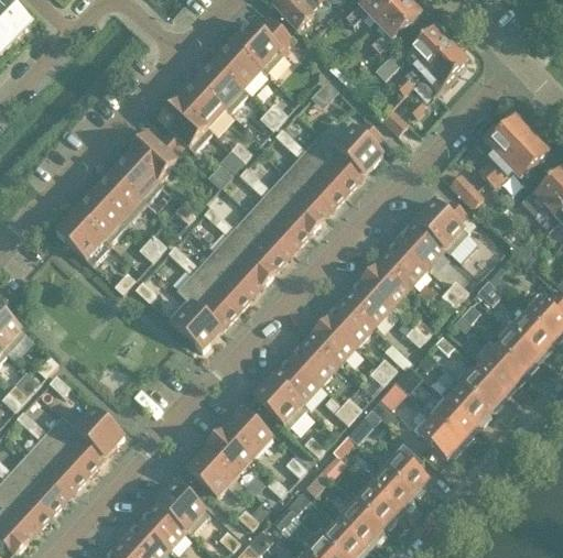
[(0,31),(12,43),(30,24),(4,0),(0,0),(0,31)]
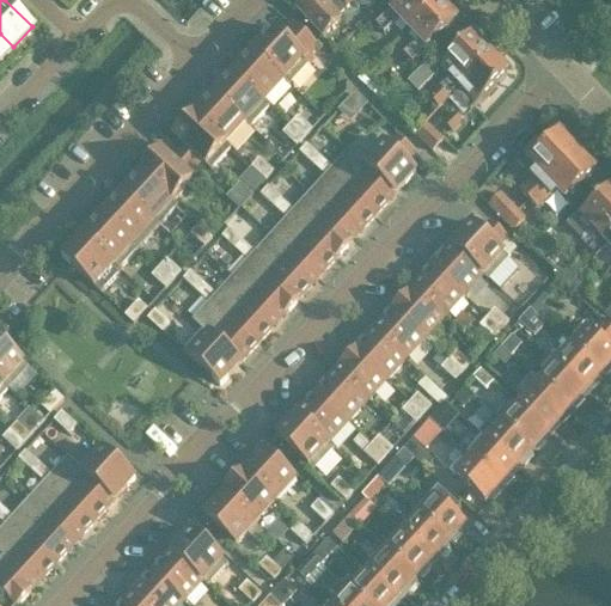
[(327,4),(330,0),(299,0),(294,5),(321,34),(338,17),(327,4)]
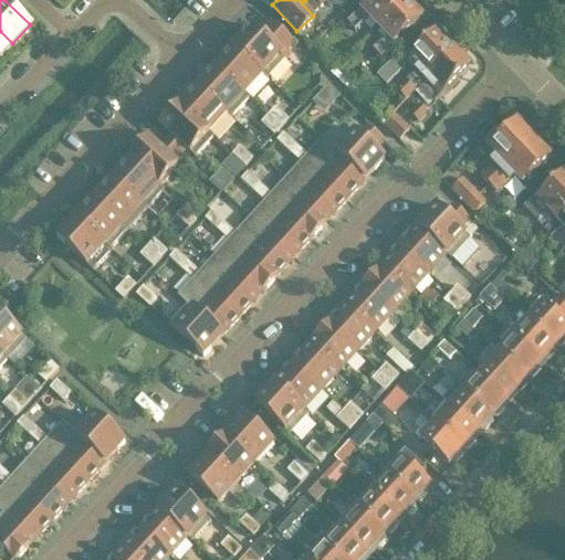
[(305,0),(302,3),(313,16),(315,13),(313,11),(325,0),(305,0)]
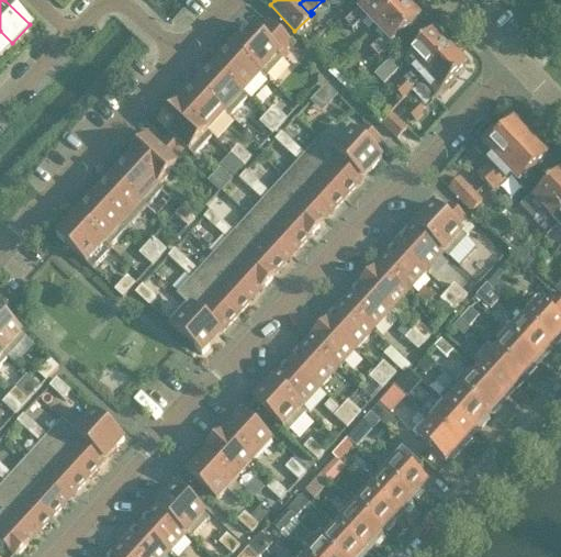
[(374,23),(399,0),(362,0),(357,6),(358,7),(344,20),(351,28),(366,14),(374,23)]
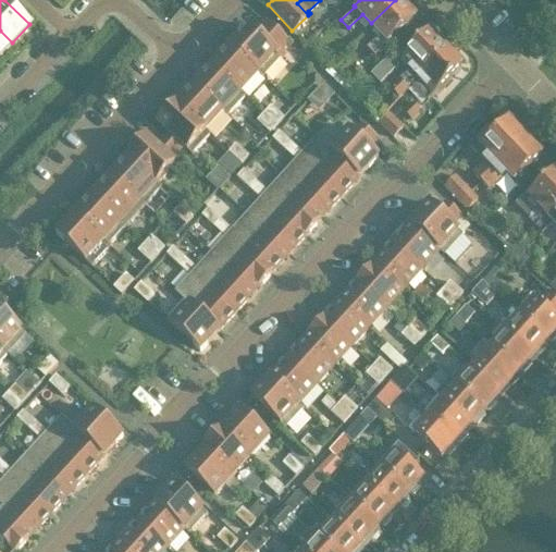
[(395,0),(371,23),(380,33),(366,46),(374,54),(387,40),(388,41),(416,15),(402,0),(395,0)]
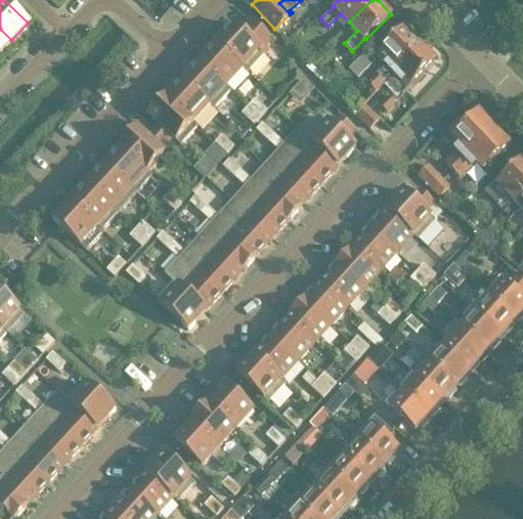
[(232,22),(215,40),(243,66),(242,66),(246,70),(264,51),(261,48),(270,38),(251,19),(242,30),(232,22)]
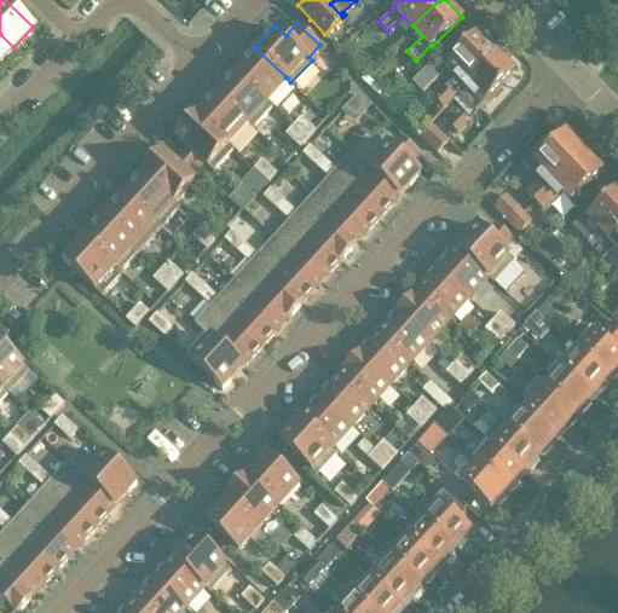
[(457,88),(494,51),(475,32),(446,62),(457,74),(444,87),(451,96),(458,88),(457,88)]
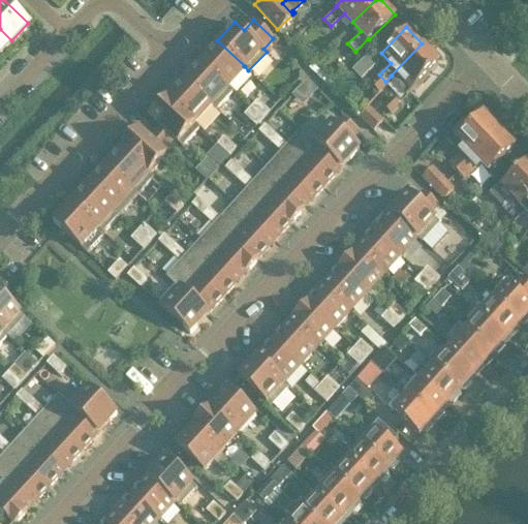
[(0,52),(11,40),(0,29),(0,52)]
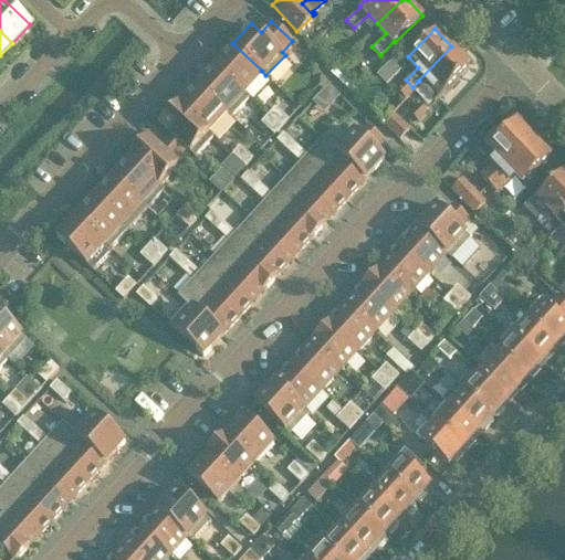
[(232,43),(215,63),(243,90),(244,90),(261,71),(262,71),(232,43)]
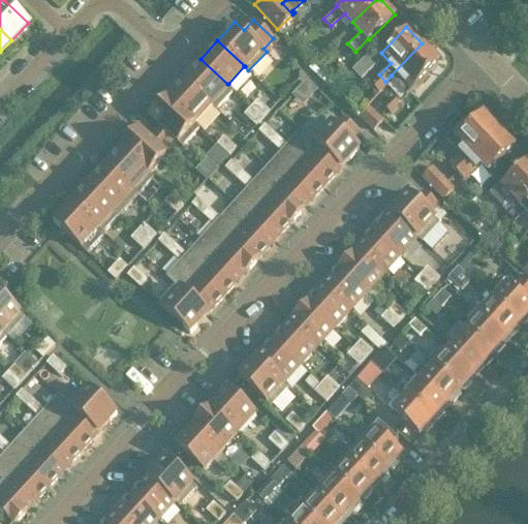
[(438,59),(422,43),(391,75),(392,75),(406,92),(438,59)]
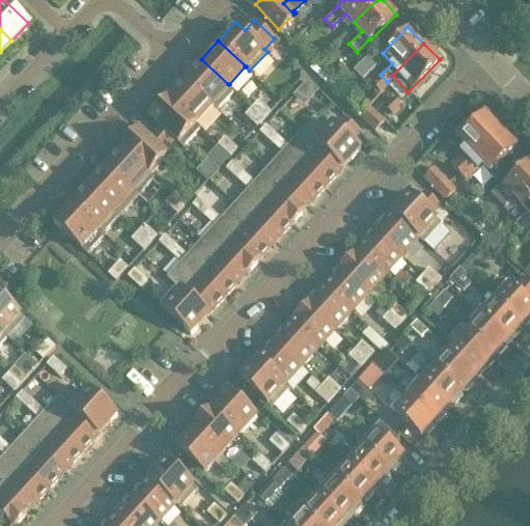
[(371,51),(353,68),(362,77),(380,59),(371,51)]
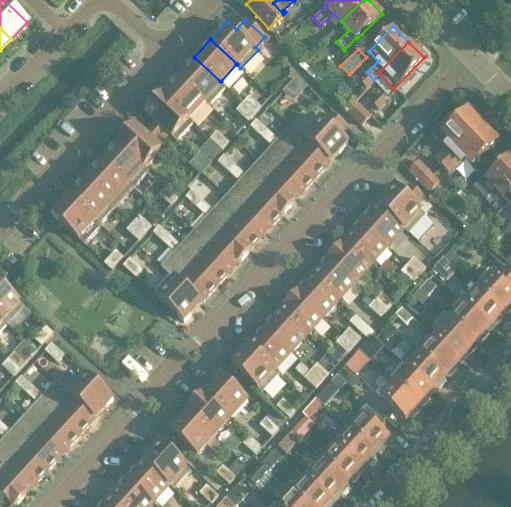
[(194,57),(178,75),(204,99),(208,103),(225,85),(221,81),(220,81),(194,57)]
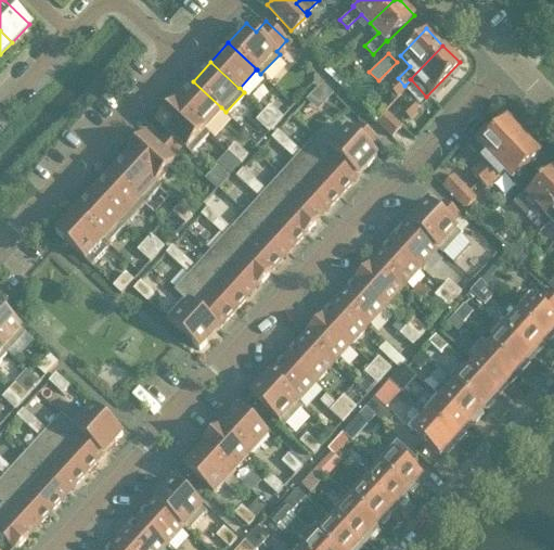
[(398,78),(388,87),(395,94),(404,86),(398,78)]
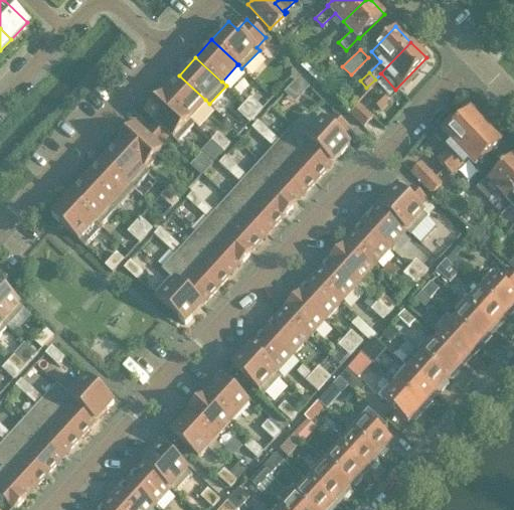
[(300,73),(286,89),(296,98),(309,82),(300,73)]
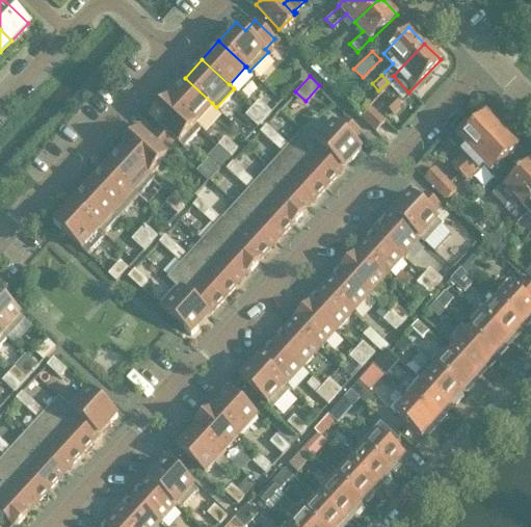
[(185,78),(167,96),(195,122),(195,121),(212,103),(185,78)]
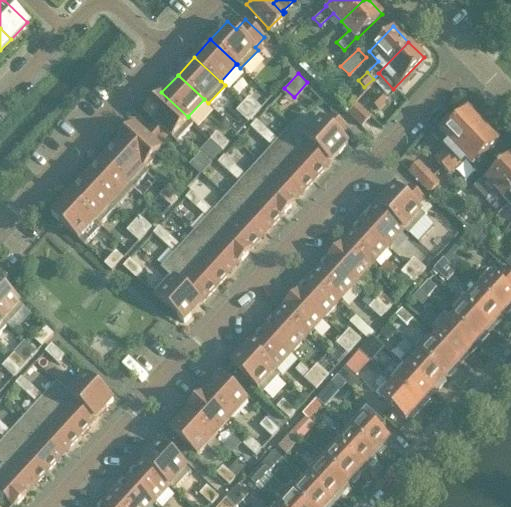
[(188,117),(161,92),(144,111),(153,119),(148,124),(162,138),(167,132),(175,139),(193,120),(188,116),(188,117)]
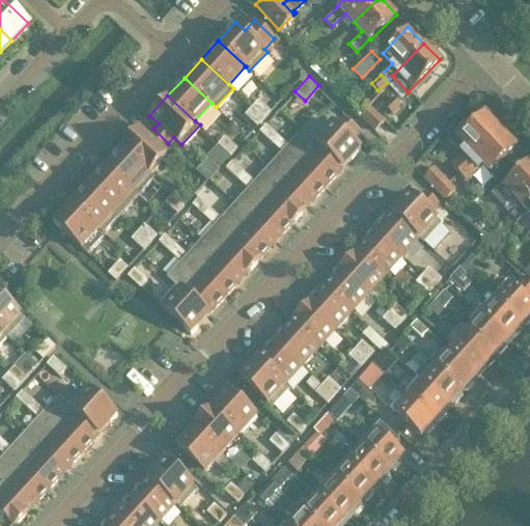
[(392,95),(384,105),(391,112),(400,103),(392,95)]
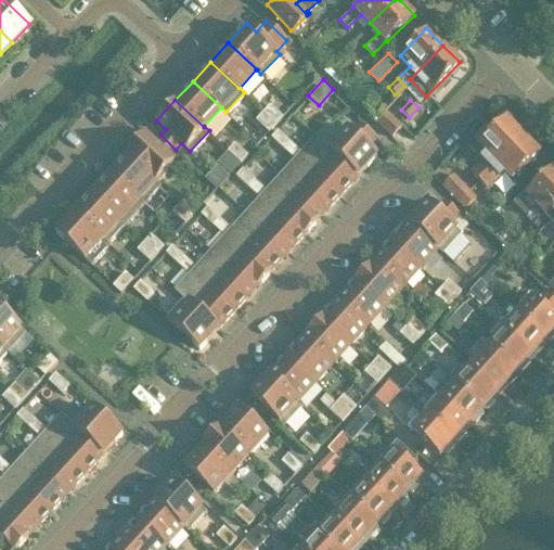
[(261,110),(274,120),(281,113),(269,102),(261,110)]
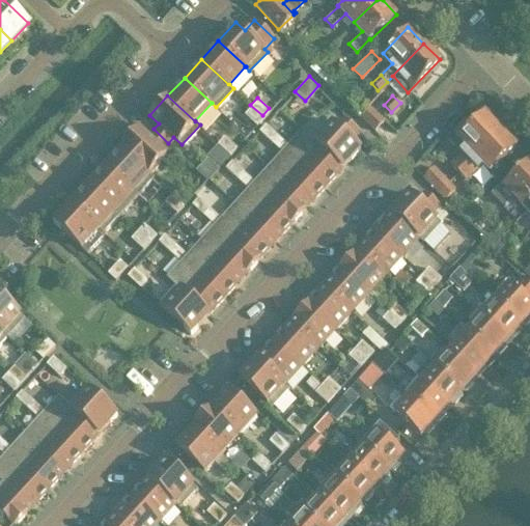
[(368,104),(359,114),(374,129),(384,119),(368,104)]
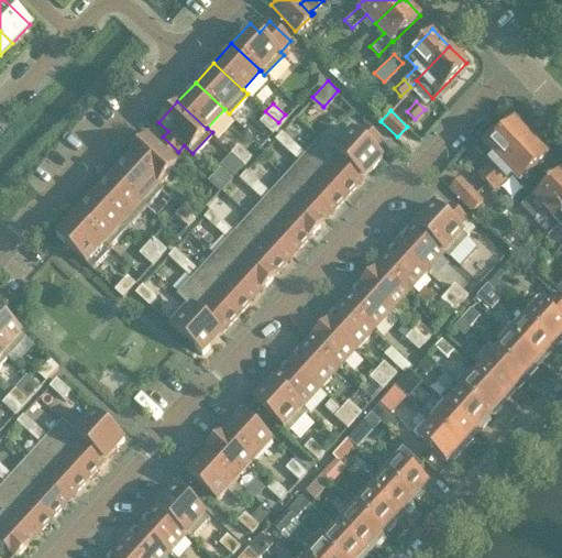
[(278,122),(265,111),(259,119),(272,130),(278,122)]
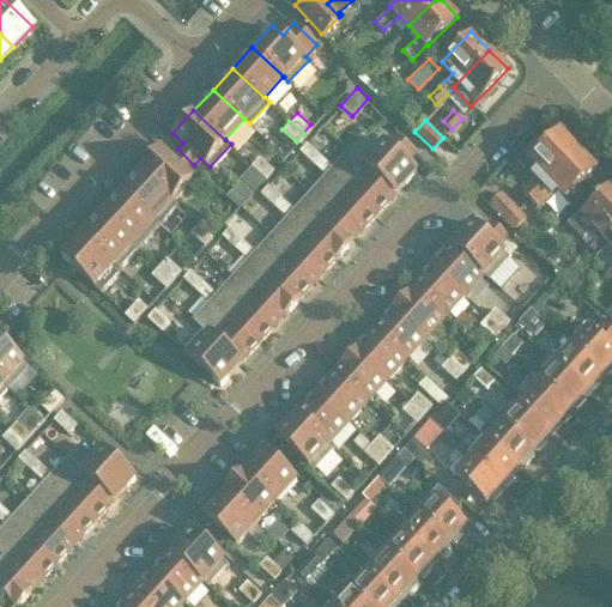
[(528,196),(577,147),(558,128),(544,143),(537,137),(523,150),(531,157),(529,158),(538,168),(533,173),(519,187),(528,196)]
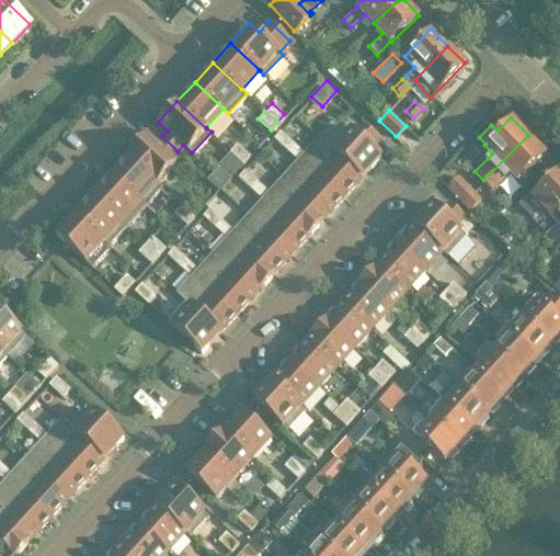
[(345,123),(328,143),(328,144),(362,174),(379,155),(370,146),(377,137),(363,124),(355,132),(345,123)]
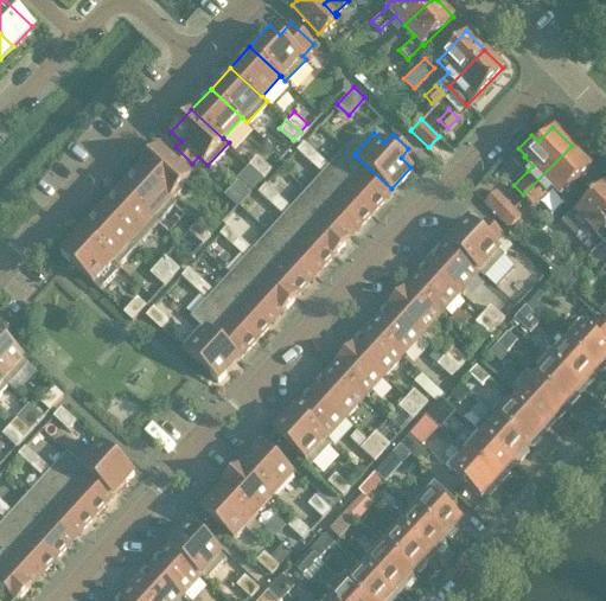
[(308,159),(316,151),(303,139),(295,147),(308,159)]
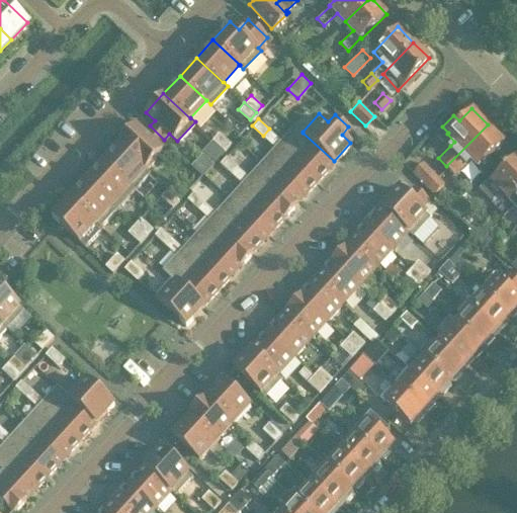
[(293,123),(280,139),(276,143),(317,179),(334,161),(303,133),(303,132),(293,123)]
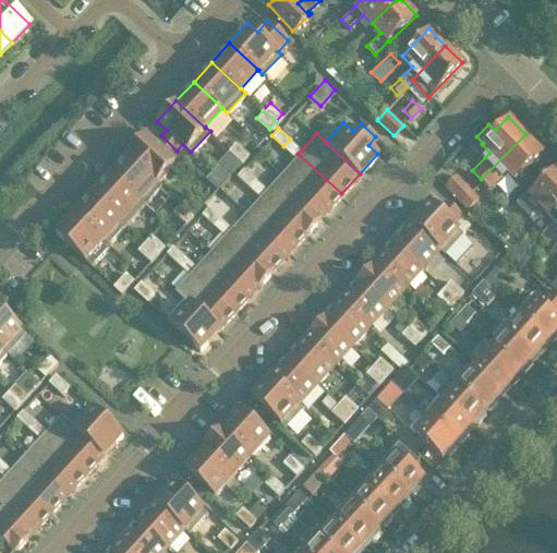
[(177,151),(161,135),(155,143),(145,134),(126,154),(156,180),(174,160),(170,157),(177,151)]
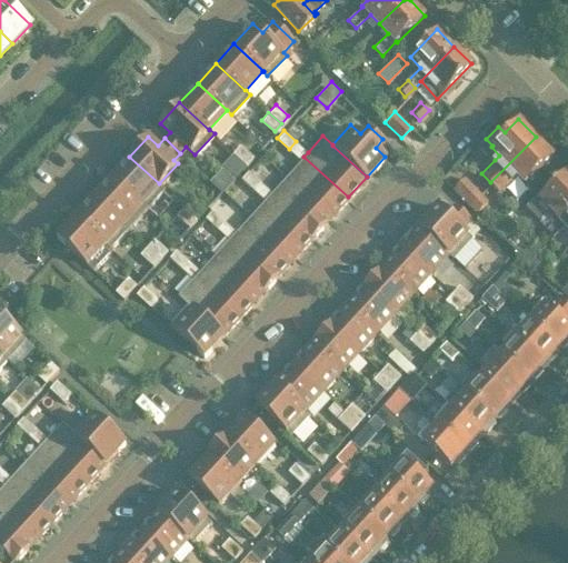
[(552,154),(536,137),(490,182),(498,191),(511,178),(512,179),(517,173),(525,182),(552,154)]
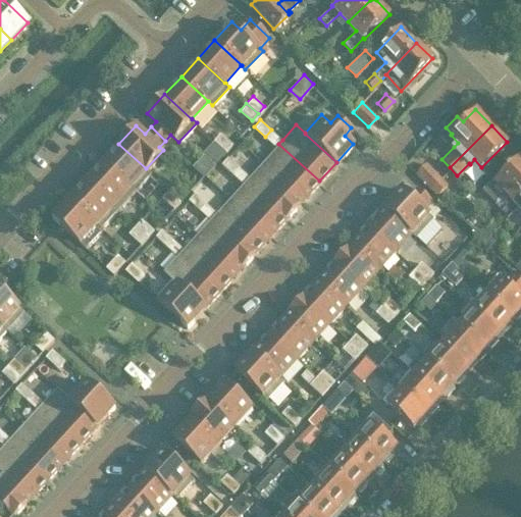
[(271,130),(265,137),(276,147),(262,162),(303,199),(319,181),(278,144),(282,140),(271,130)]
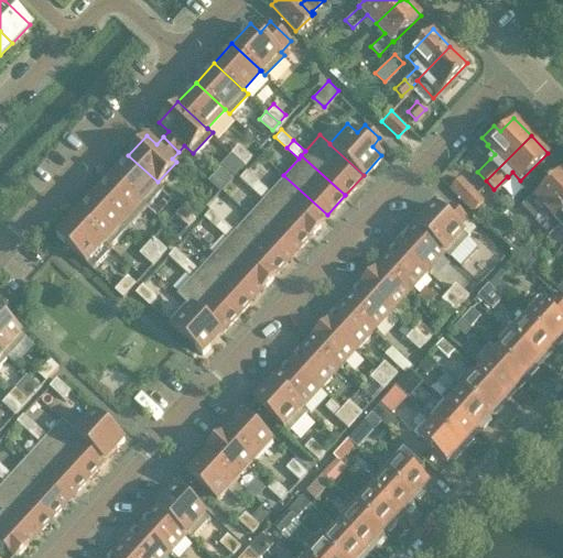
[(238,142),(230,151),(244,162),(250,154),(238,142)]
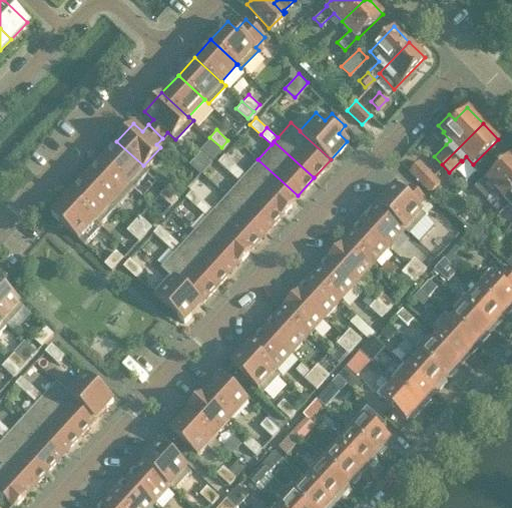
[(116,141),(100,159),(127,183),(126,184),(131,188),(148,169),(143,165),(116,141)]
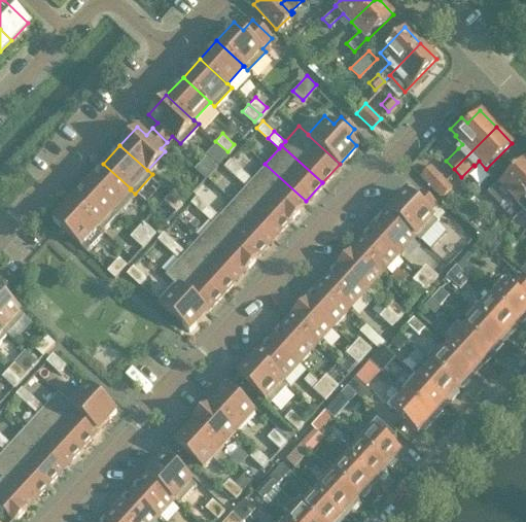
[(235,174),(240,168),(230,158),(223,164),(235,174)]
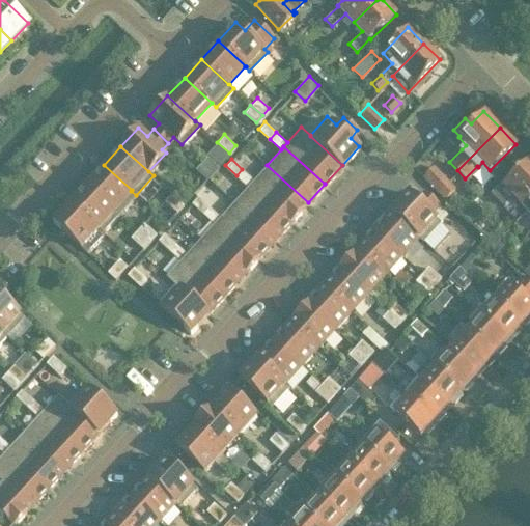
[(509,214),(529,193),(529,160),(529,159),(503,184),(515,196),(503,208),(509,214)]
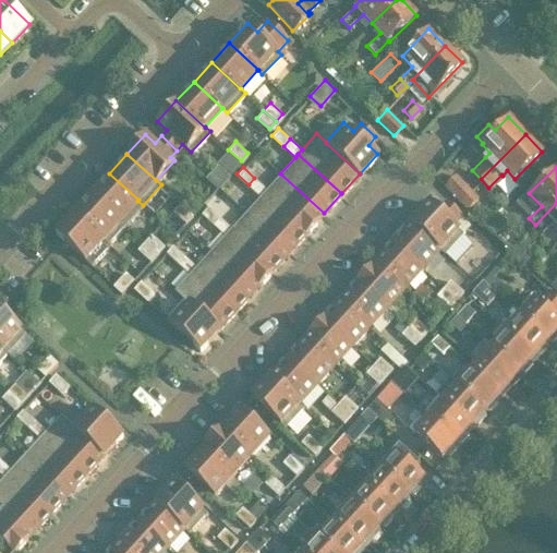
[(459,202),(471,189),(456,172),(443,184),(459,202)]
